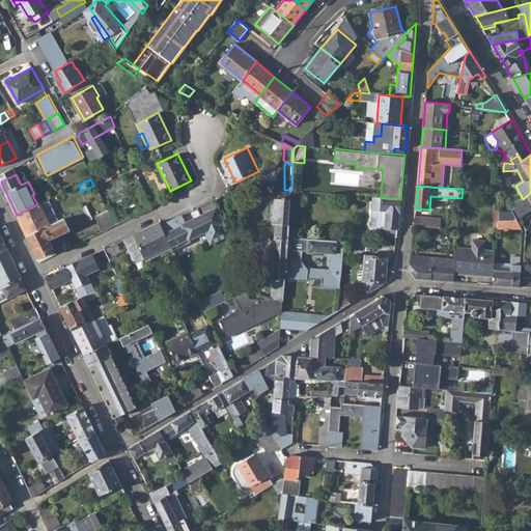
[(290,193),(288,228),(296,228),(298,191),(291,190),(290,193)]
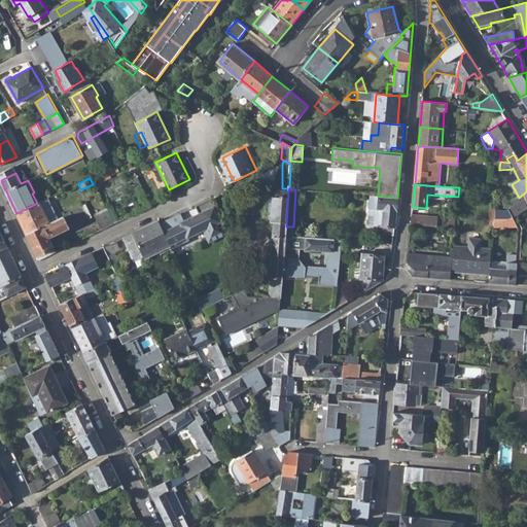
[(286,226),(288,191),(278,190),(278,197),(274,197),(272,221),(274,222),(271,277),(272,277),(271,296),(282,297),(283,276),(285,237),(286,226)]
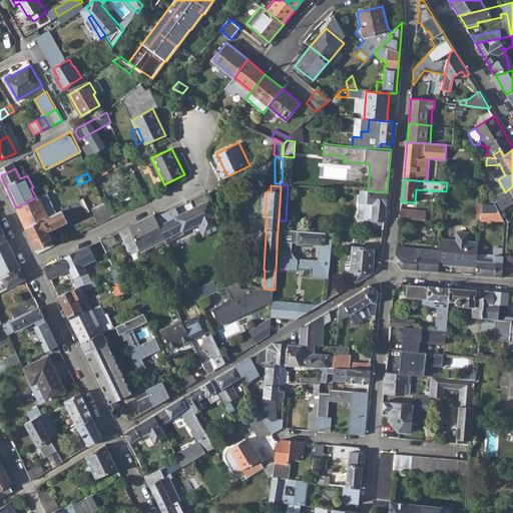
[(496,197),(503,209),(509,206),(512,203),(512,186),(505,192),(496,197)]
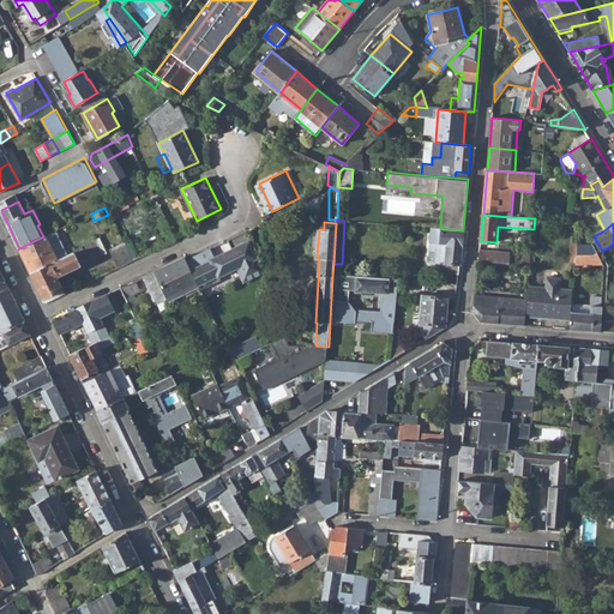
[(432,228),(429,264),(440,265),(440,272),(459,275),(463,230),(440,228),(432,228)]
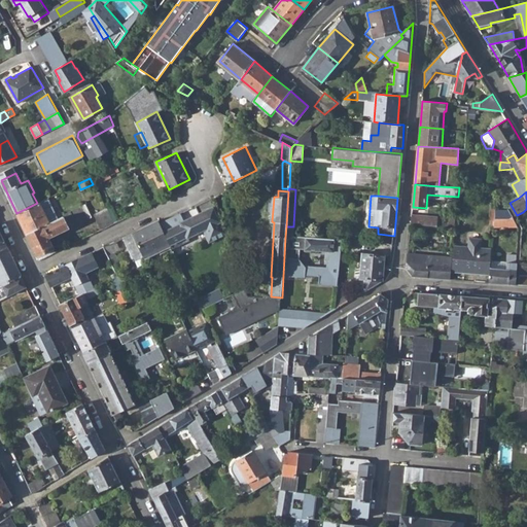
[(177,214),(161,222),(171,243),(173,248),(189,240),(188,236),(204,229),(209,241),(213,239),(214,240),(223,236),(223,234),(226,233),(210,199),(196,205),(200,213),(198,214),(199,216),(194,219),(192,217),(185,220),(180,222),(177,214)]
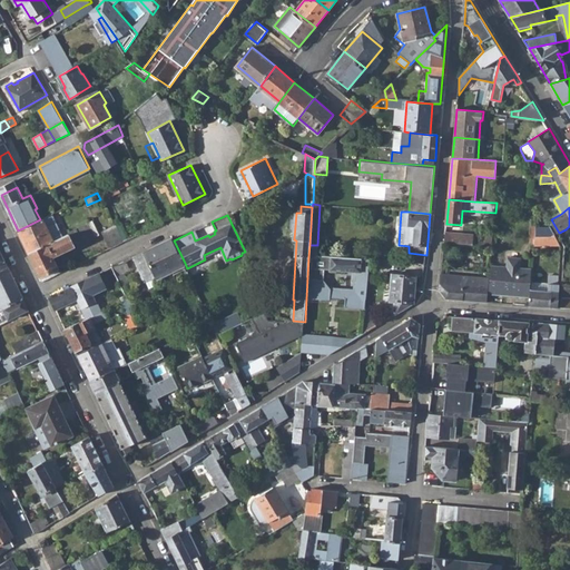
[(40,219),(18,231),(29,253),(55,241),(43,218),(40,219)]
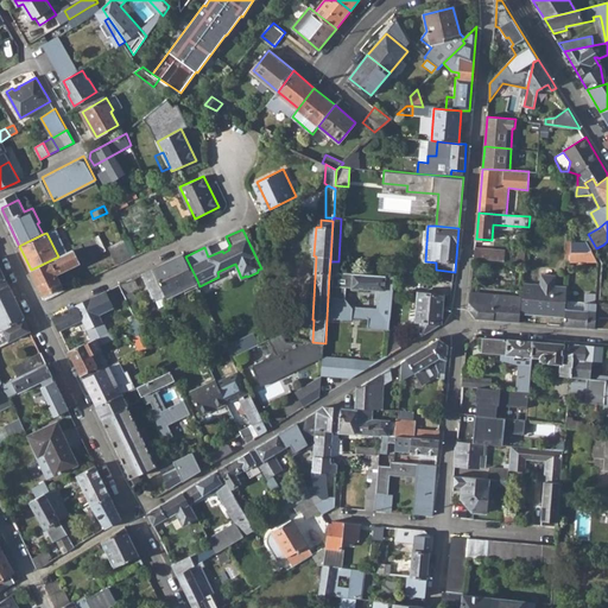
[(75,247),(82,261),(106,249),(100,236),(75,247)]
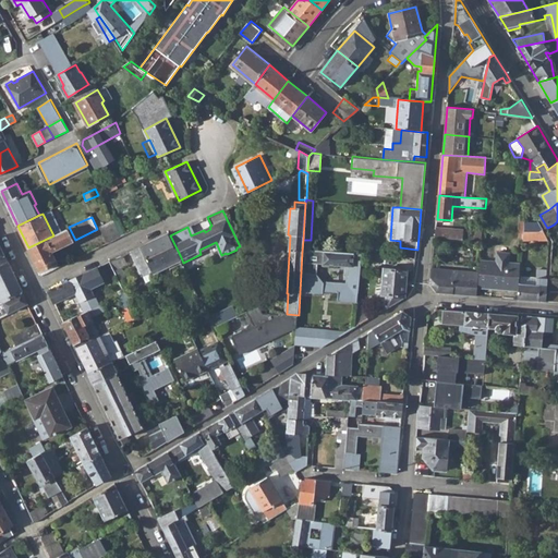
[(208,219),(193,225),(195,230),(210,225),(208,219)]
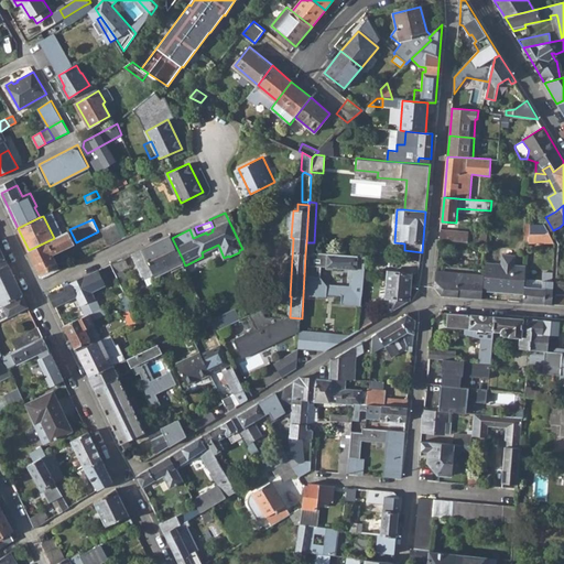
[(102,228),(109,245),(122,238),(115,223),(102,228)]
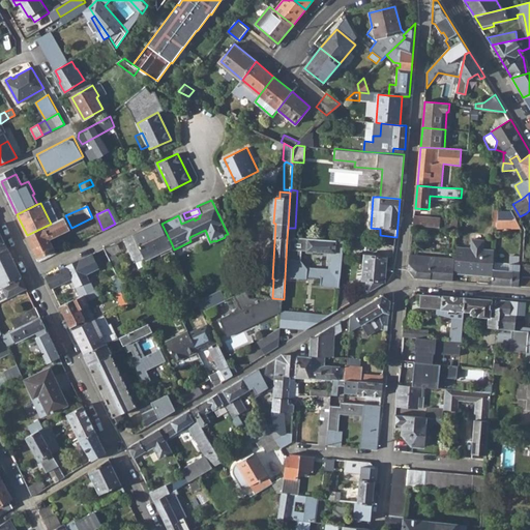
[(182,213),(178,215),(181,224),(186,222),(182,213)]
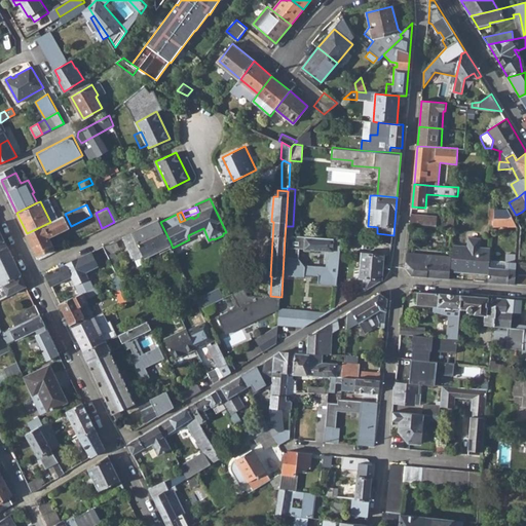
[(524,217),(522,212),(516,215),(518,220),(524,217)]
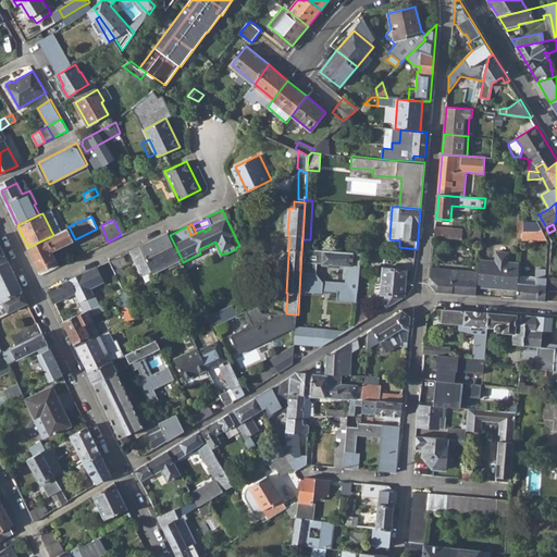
[(53,235),(28,247),(39,270),(59,261),(54,252),(51,254),(49,248),(57,246),(57,248),(73,240),(67,229),(53,235)]
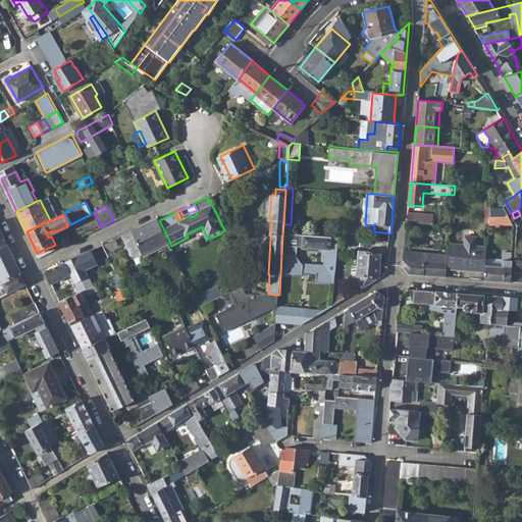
[(490,216),(490,225),(513,224),(508,215),(504,217),(490,216)]
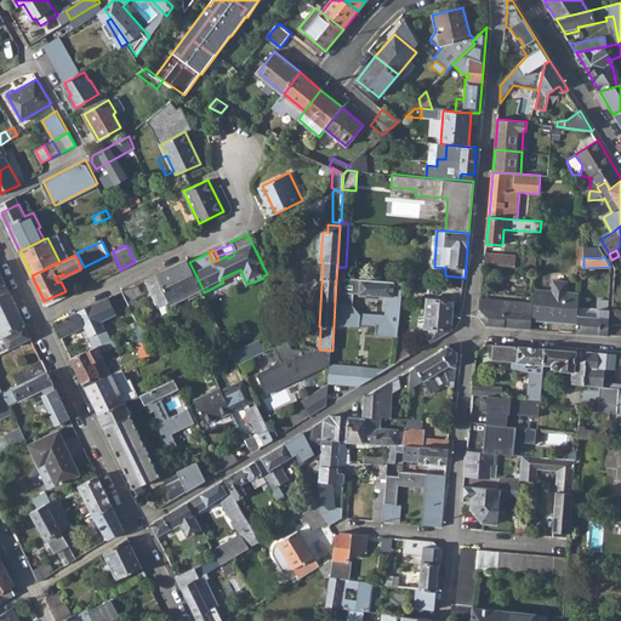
[(158,273),(171,300),(201,286),(189,262),(188,258),(158,273)]
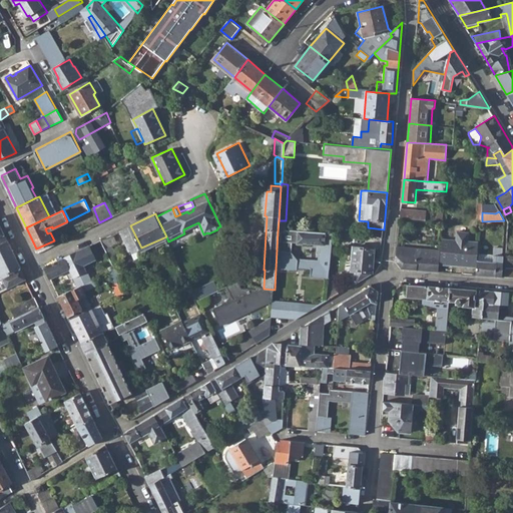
[(120,230),(135,259),(140,255),(138,249),(141,247),(130,225),(120,230)]
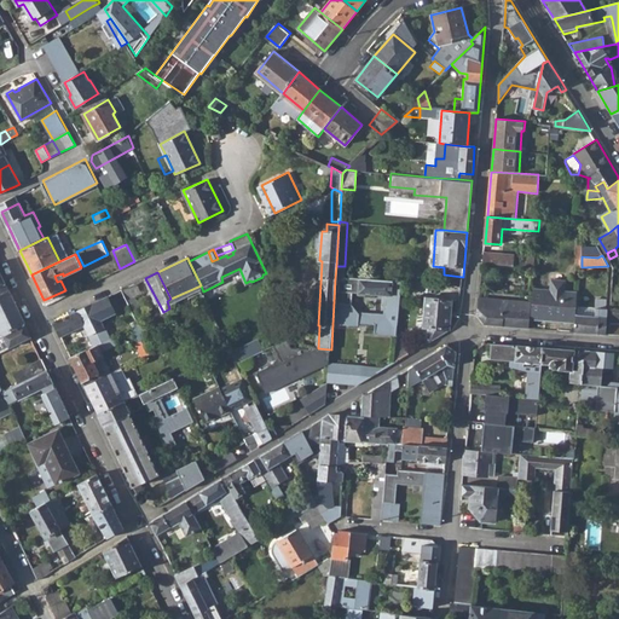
[(375,333),(398,335),(401,282),(343,278),(335,278),(333,324),(358,325),(358,322),(375,323),(375,333)]
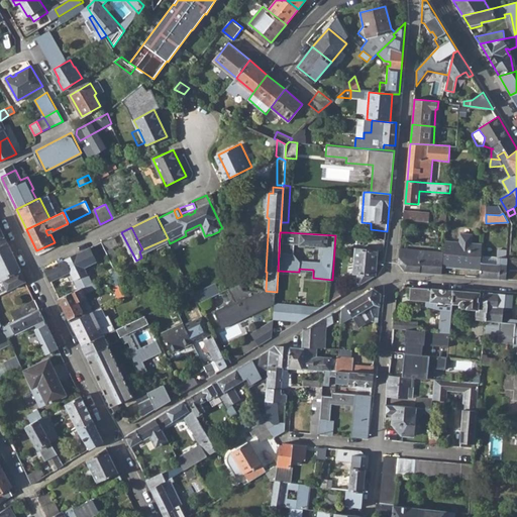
[(443,267),(482,270),(483,255),(484,244),(474,244),(474,235),(461,234),(460,242),(445,241),(444,252),(443,261),(443,267)]
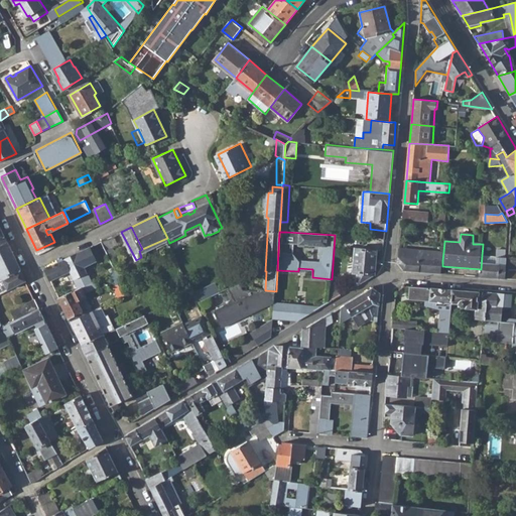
[(103,241),(112,260),(118,257),(114,248),(119,245),(115,235),(103,241)]
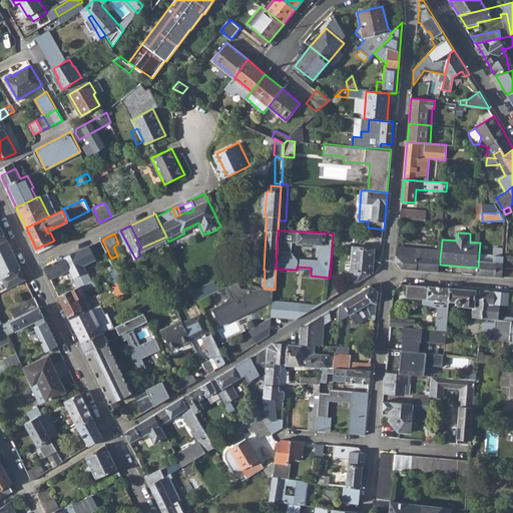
[(0,272),(2,277),(20,268),(7,239),(0,242),(0,272)]
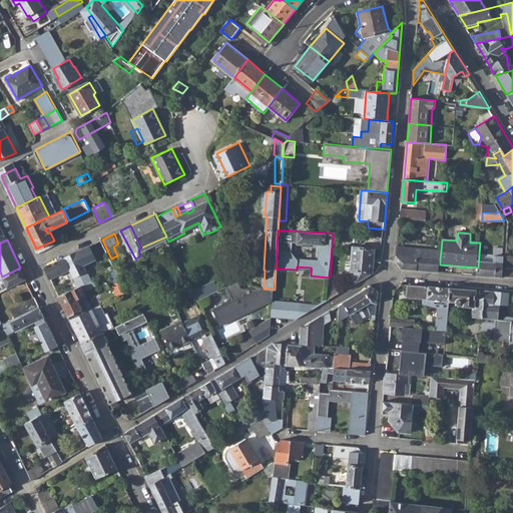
[(103,269),(106,274),(110,272),(116,269),(111,259),(102,239),(95,242),(107,267),(103,269)]
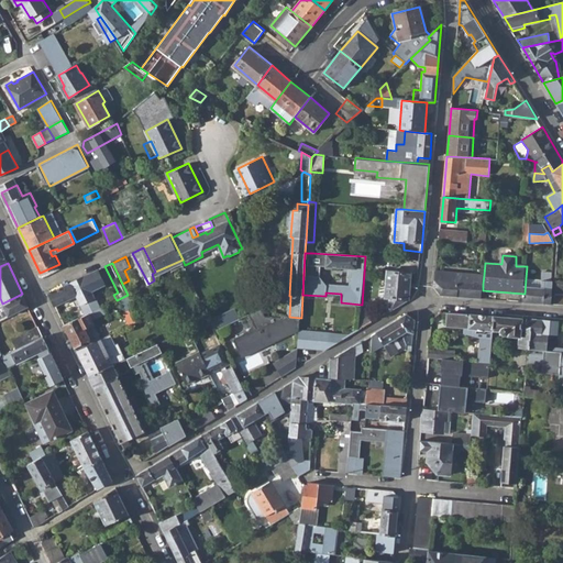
[(441,295),(482,298),(483,290),(483,284),(484,275),(437,271),(435,287),(441,295)]
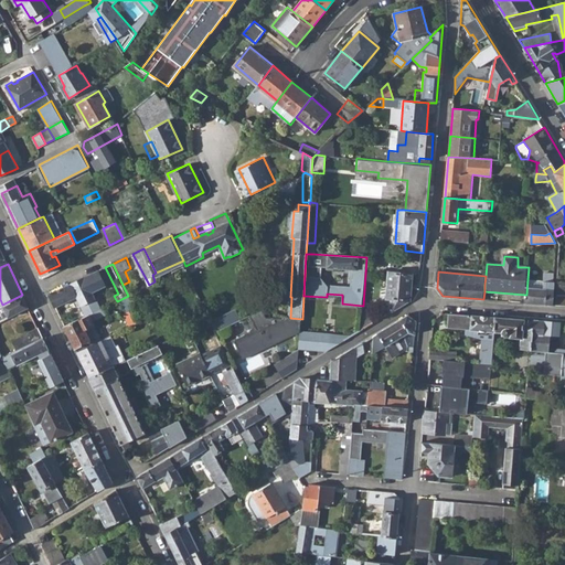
[(391,307),(393,310),(412,300),(414,275),(388,273),(386,298),(391,298),(391,307)]
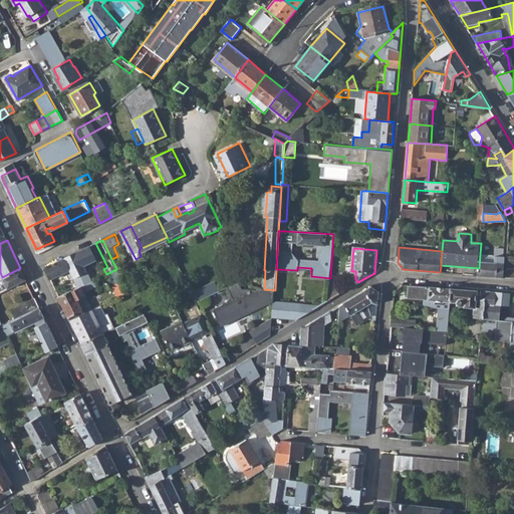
[(478,275),(503,277),(505,250),(497,250),(497,255),(480,254),(479,268),(478,275)]
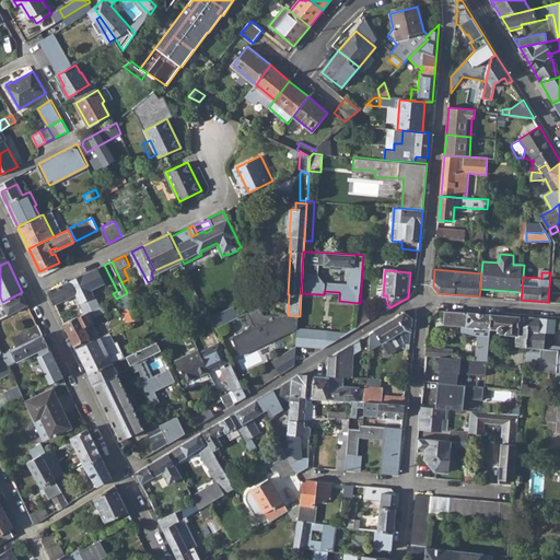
[(49,292),(55,303),(83,290),(78,278),(49,292)]
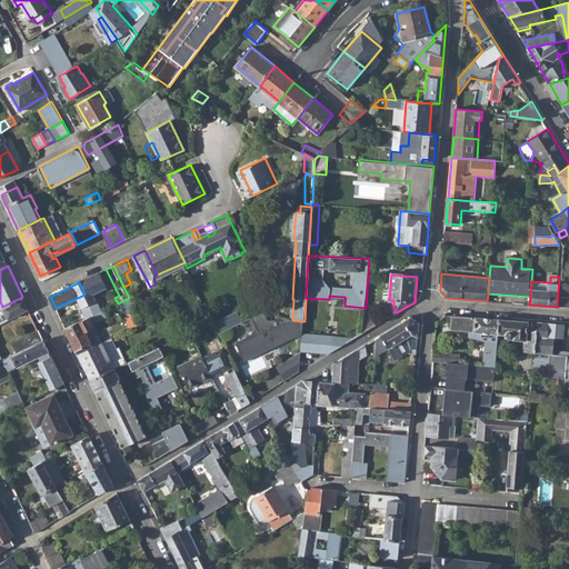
[(0,308),(0,321),(3,320),(5,321),(29,310),(22,297),(2,307),(0,308)]
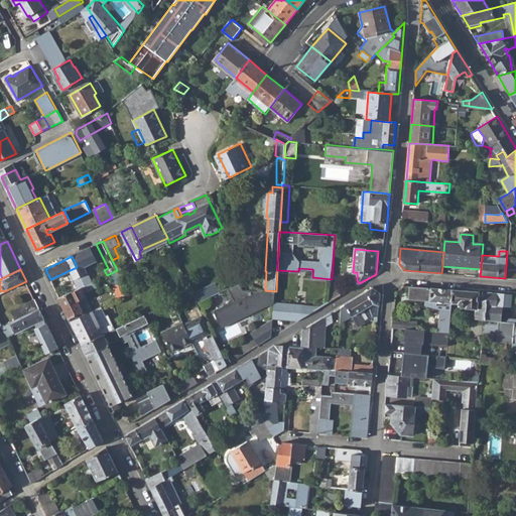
[(111,273),(116,284),(123,281),(117,270),(111,273)]
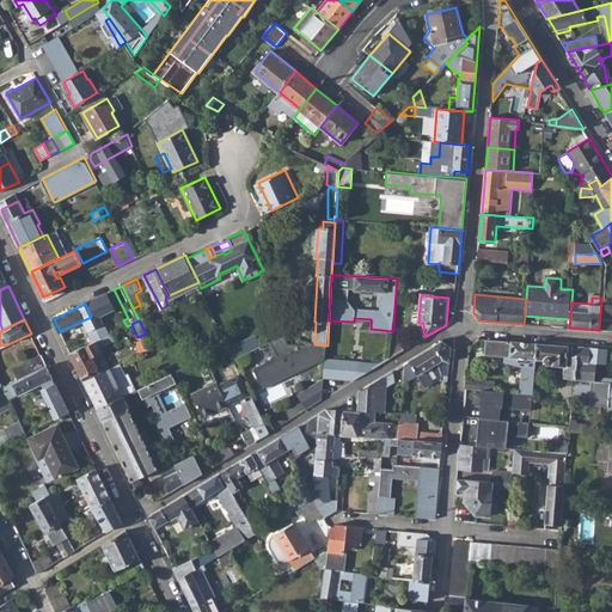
[(69,353),(75,365),(93,356),(93,357),(101,355),(102,354),(102,352),(103,350),(102,347),(116,340),(112,332),(69,353)]
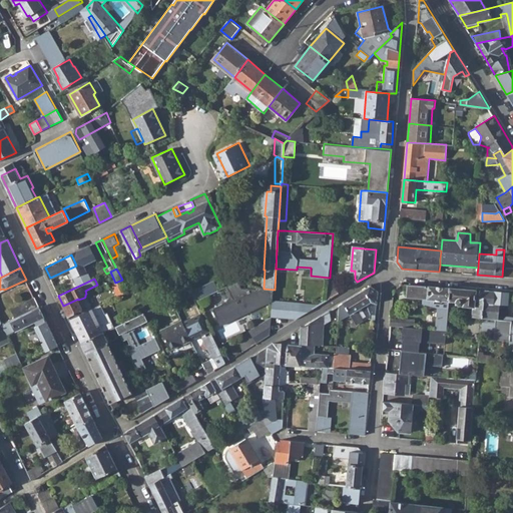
[(115,283),(121,294),(127,291),(122,280),(115,283)]
